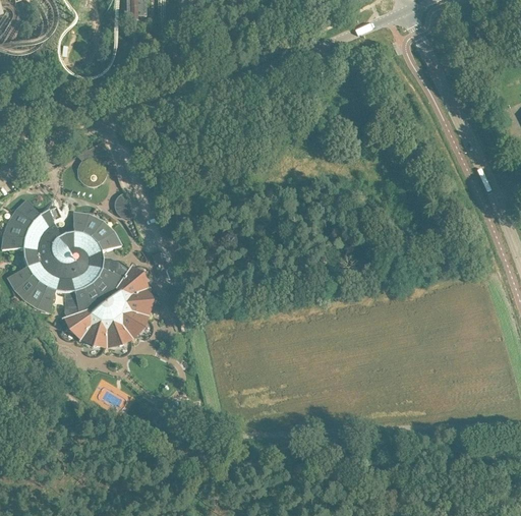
[(127,0),(127,1),(127,18),(132,18),(142,18),(142,0),(127,0)]
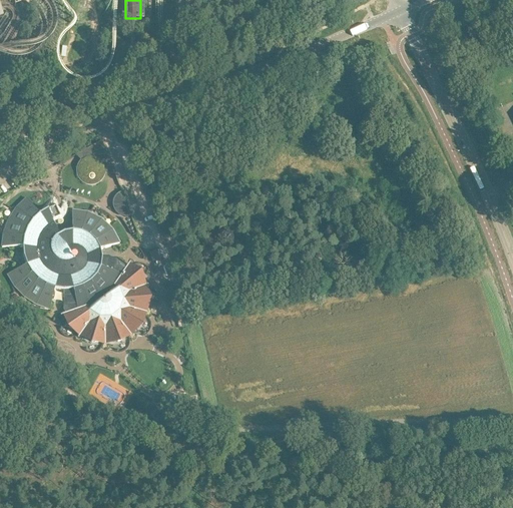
[(76,154),(80,158),(79,159),(78,161),(77,162),(76,163),(76,165),(76,166),(76,168),(76,169),(76,170),(76,172),(77,173),(77,175),(78,176),(79,177),(80,178),(81,179),(82,180),(83,180),(85,181),(87,182),(88,182),(90,182),(92,182),(93,182),(95,181),(96,181),(98,180),(99,178),(100,177),(101,176),(102,175),(103,174),(103,173),(103,172),(104,171),(104,169),(104,168),(104,167),(104,166),(108,166),(112,166),(101,137),(74,152),(76,154)]
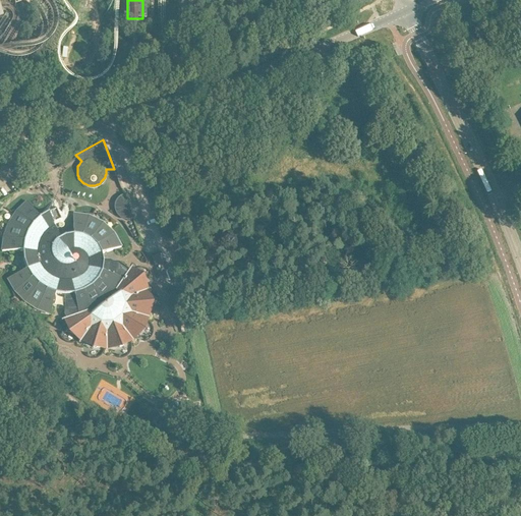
[(132,216),(123,192),(120,192),(117,195),(116,198),(114,203),(115,207),(117,212),(120,214),(123,216),(127,217),(130,216),(132,216)]
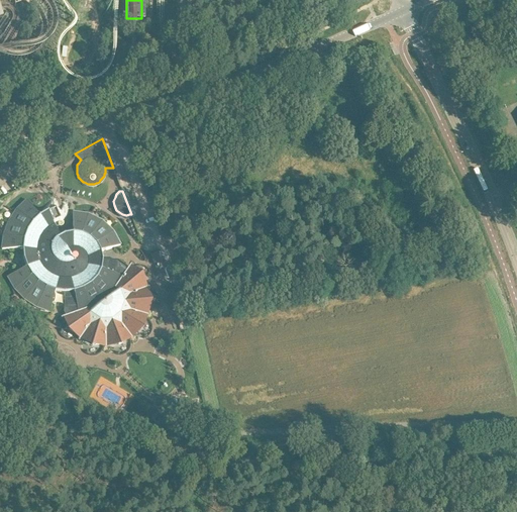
[(4,242),(2,244),(9,244),(22,244),(23,254),(26,263),(14,270),(8,272),(8,273),(10,273),(15,282),(15,284),(18,285),(24,292),(24,294),(25,295),(27,294),(35,299),(36,302),(39,301),(48,304),(49,307),(53,297),(53,296),(54,292),(55,287),(65,288),(74,288),(78,308),(80,305),(89,302),(92,303),(92,300),(101,295),(104,296),(104,293),(111,285),(114,285),(113,282),(118,273),(121,271),(114,269),(101,265),(102,257),(101,252),(101,247),(114,242),(120,240),(117,239),(112,230),(113,227),(110,227),(102,219),(102,216),(99,217),(89,213),(88,210),(85,211),(75,210),(73,208),(73,214),(73,215),(73,217),(73,222),(73,228),(65,230),(60,232),(54,218),(57,217),(58,217),(60,217),(62,217),(62,216),(63,216),(64,215),(65,213),(67,211),(69,208),(68,204),(68,200),(66,198),(63,197),(63,199),(62,201),(61,203),(60,205),(59,207),(57,209),(55,206),(56,204),(57,203),(58,203),(58,202),(59,202),(59,201),(59,200),(58,199),(58,198),(58,197),(57,196),(57,195),(56,194),(56,193),(55,193),(52,192),(49,195),(47,199),(41,206),(39,209),(39,210),(46,206),(47,207),(39,212),(38,210),(26,196),(26,199),(19,205),(16,205),(17,208),(11,216),(9,217),(10,220),(6,229),(4,230),(5,233),(4,242)]
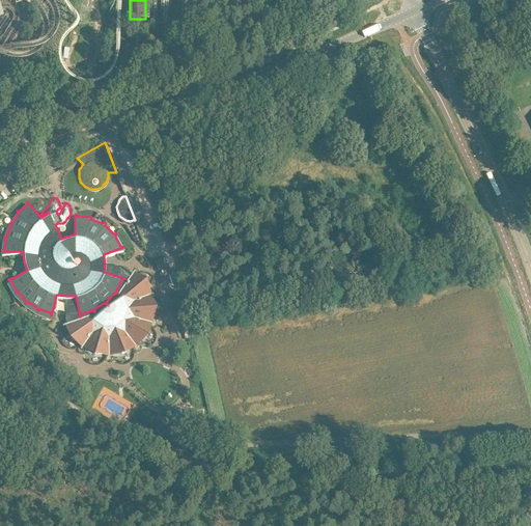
[(163,255),(155,257),(158,268),(166,265),(163,255)]
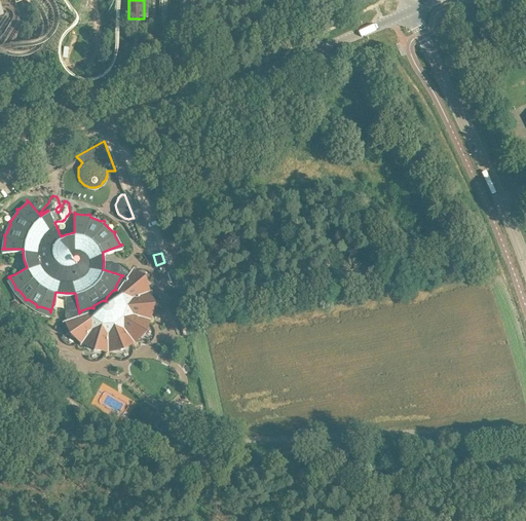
[(132,265),(130,268),(118,291),(107,302),(95,309),(80,314),(66,320),(63,321),(69,339),(82,345),(95,355),(108,351),(123,355),(135,341),(146,336),(150,318),(153,307),(149,290),(144,278),(134,267),(132,265)]
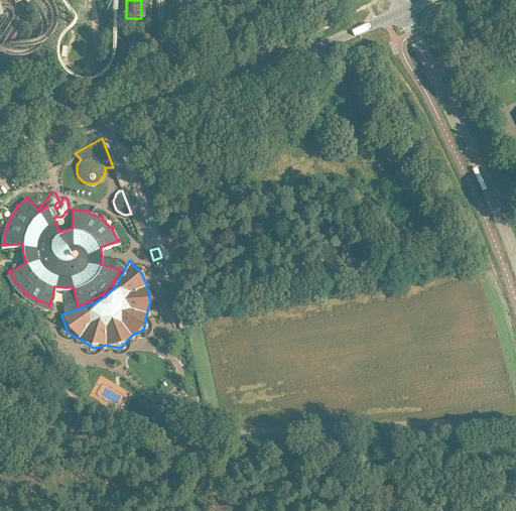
[(169,306),(180,302),(173,286),(162,290),(169,306)]
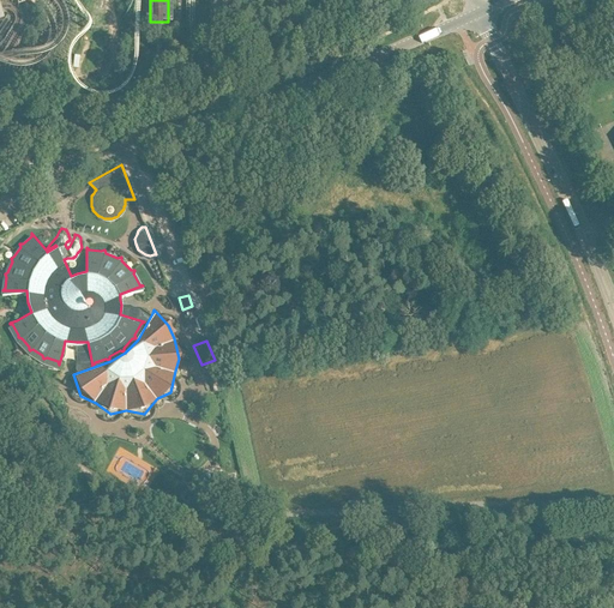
[(211,473),(206,474),(199,481),(197,483),(197,487),(199,491),(203,491),(206,489),(216,480),(216,476),(215,474),(211,473)]
